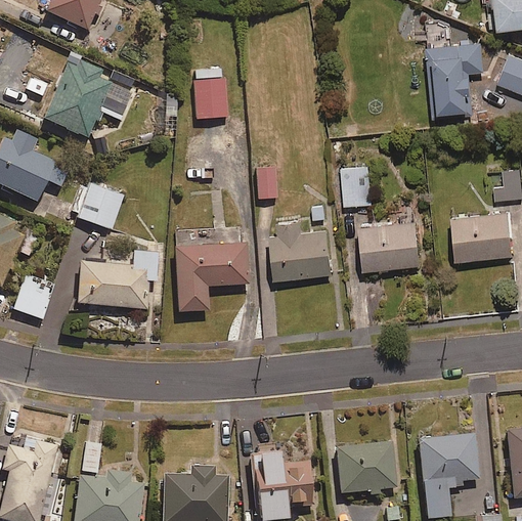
[(98,17),(104,6),(99,3),(100,0),(50,0),(46,9),(86,29),(94,14),(98,17)]
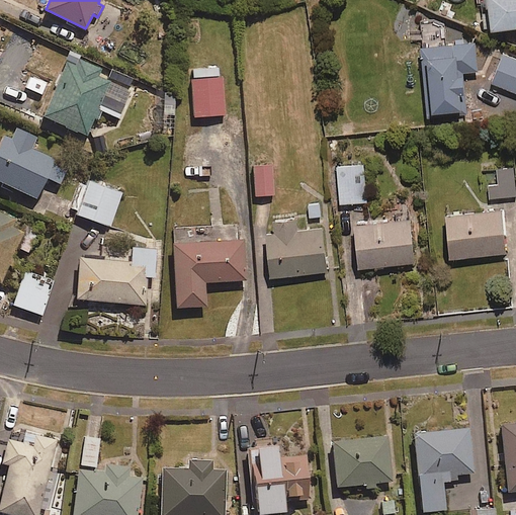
[(515,0),(491,0),(494,22),(515,20),(515,0)]
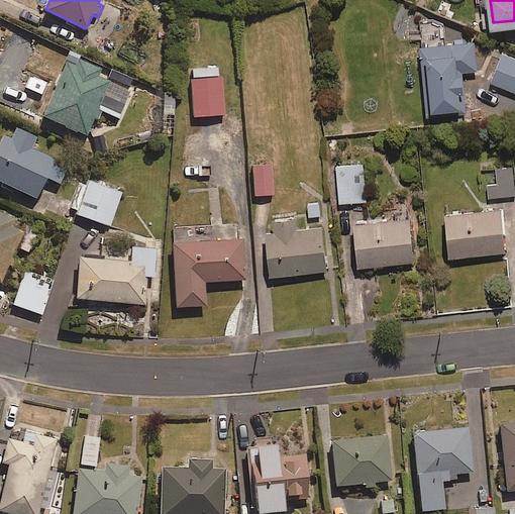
[(412,21),(413,44),(424,44),(427,116),(443,115),(443,105),(466,105),(464,71),(479,70),(477,42),(450,43),(449,20),(412,21)]
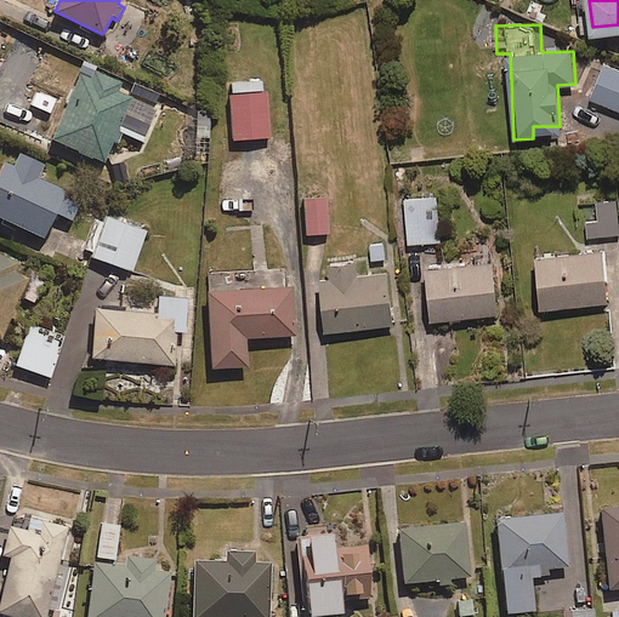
[(149,147),(166,112),(135,97),(119,90),(123,81),(85,63),(50,137),(104,163),(119,132),(149,147)]
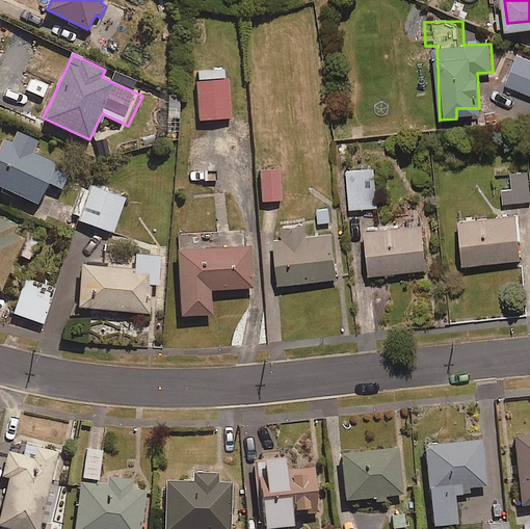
[(529,60),(519,56),(507,85),(529,94),(529,60)]
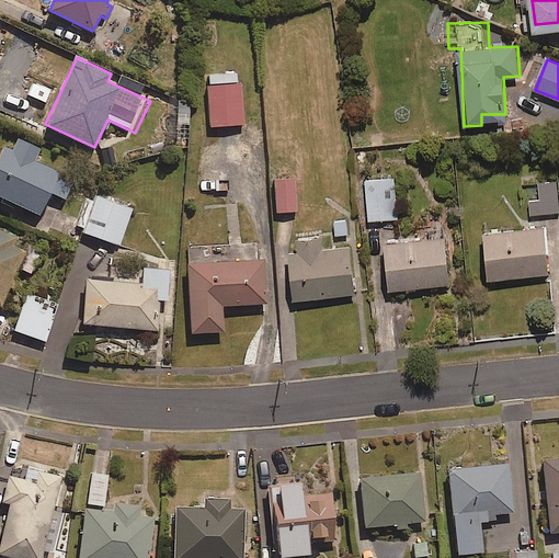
[(242,84),(237,84),(237,75),(209,76),(210,126),(243,126),(242,84)]
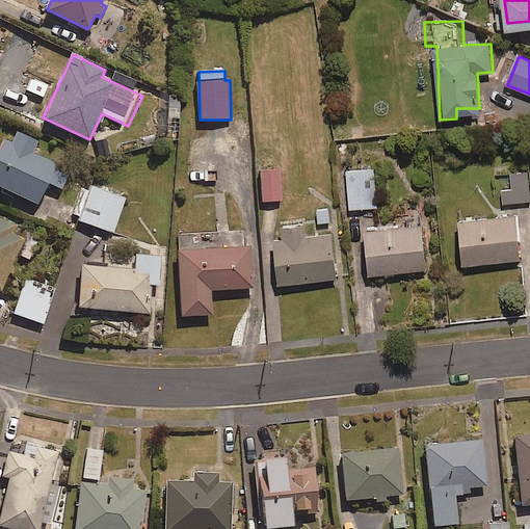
[(61,190),(68,176),(53,168),(56,163),(33,153),(38,140),(18,131),(11,142),(3,138),(0,143),(0,186),(36,204),(47,183),(61,190)]
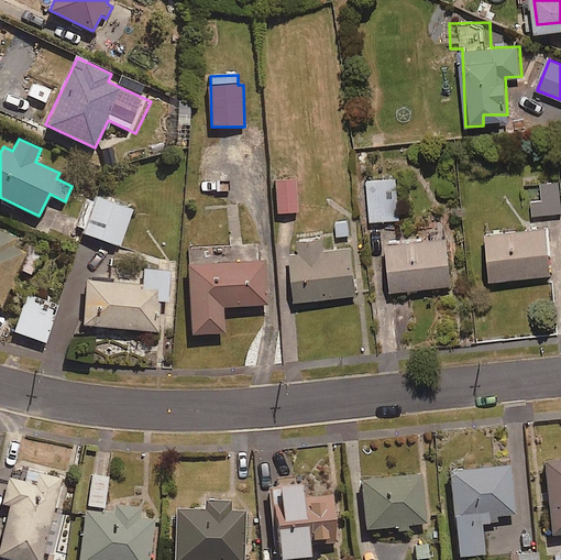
[(299,213),(297,180),(276,182),(277,215),(299,213)]
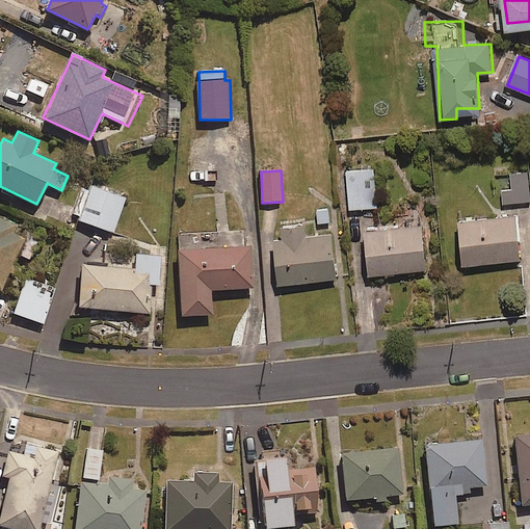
[(379,208),(377,170),(348,170),(350,209),(379,208)]
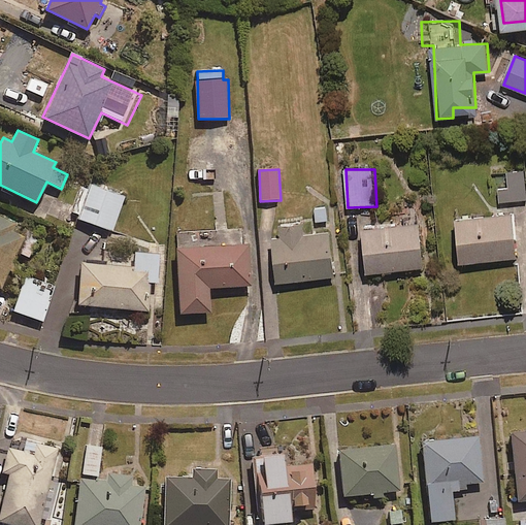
[(499,203),(525,200),(525,171),(496,173),(499,203)]
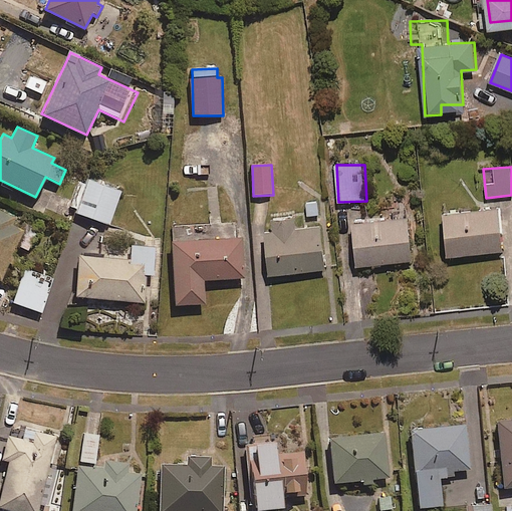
[(109,225),(122,194),(88,180),(75,211),(109,225)]
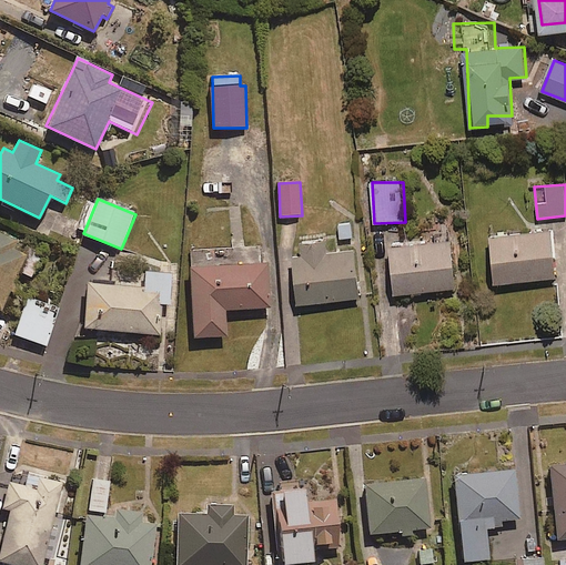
[(496,282),(557,276),(553,229),(492,234),(496,282)]
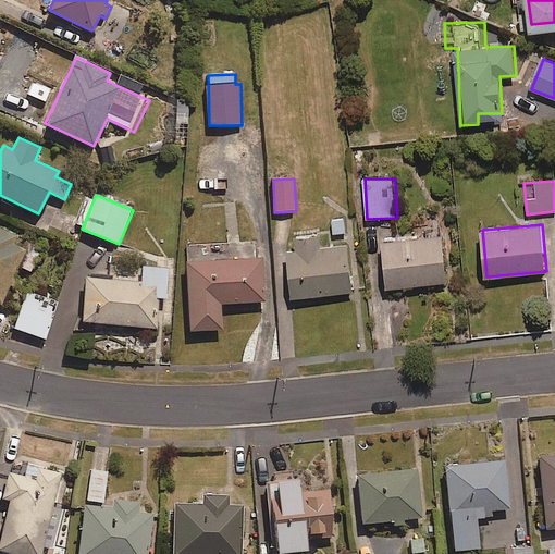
[(20,267),(32,273),(39,258),(13,245),(17,237),(0,228),(0,302),(2,303),(20,267)]
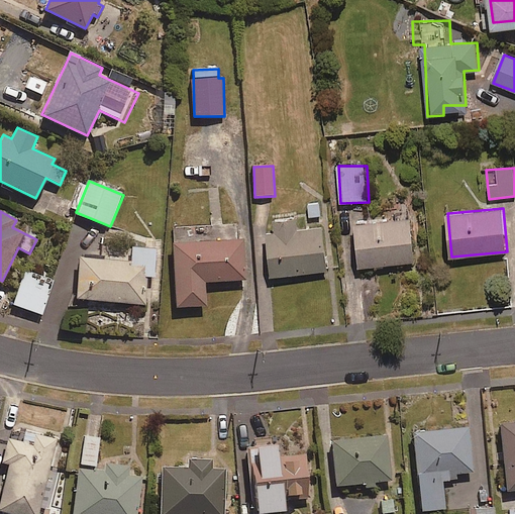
[(324,227),(298,229),(296,216),(272,218),(273,231),(269,231),(273,276),(328,271),(324,227)]
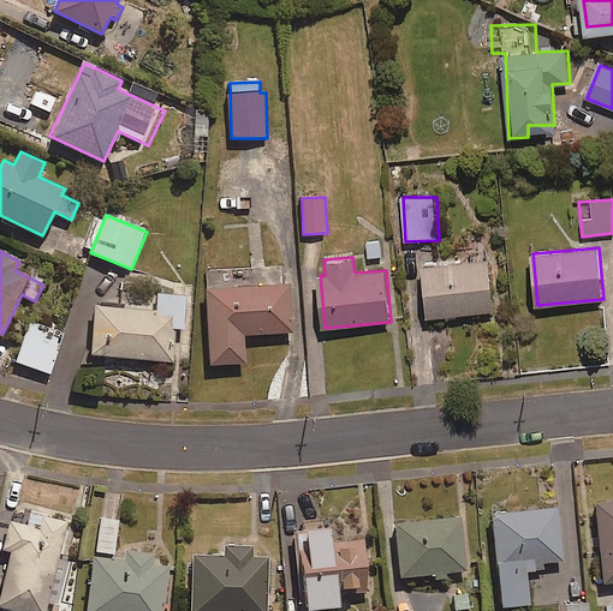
[(428,316),(494,310),(491,258),(424,263),(428,316)]
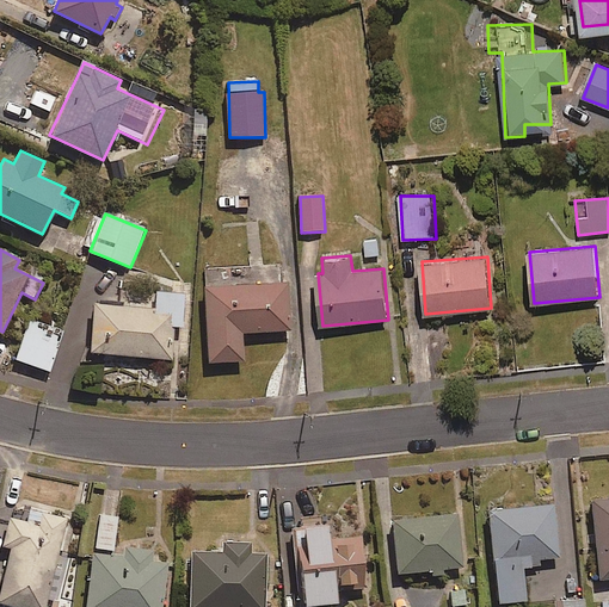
[(283,283),(283,267),(205,268),(209,363),(244,360),(243,333),(291,330),(289,283),(283,283)]
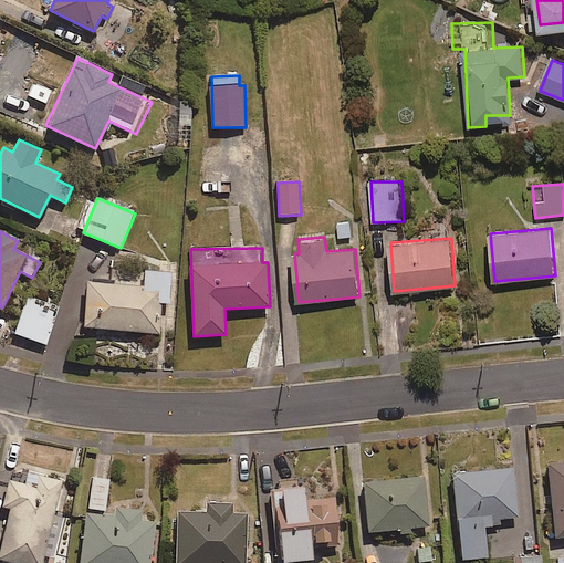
[(168,303),(171,272),(145,270),(144,287),(87,281),(83,326),(159,333),(162,302),(168,303)]
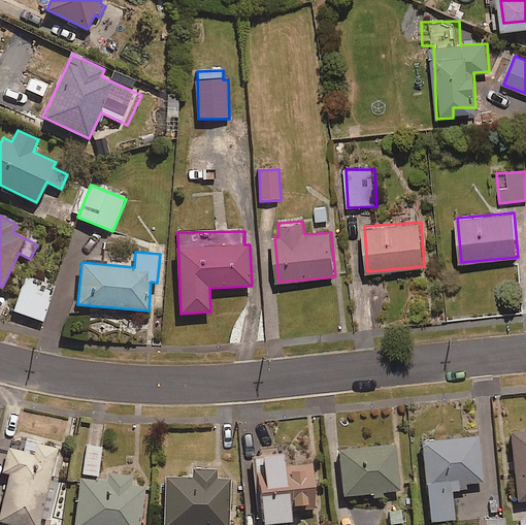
[(43,323),(55,289),(26,279),(13,312),(43,323)]
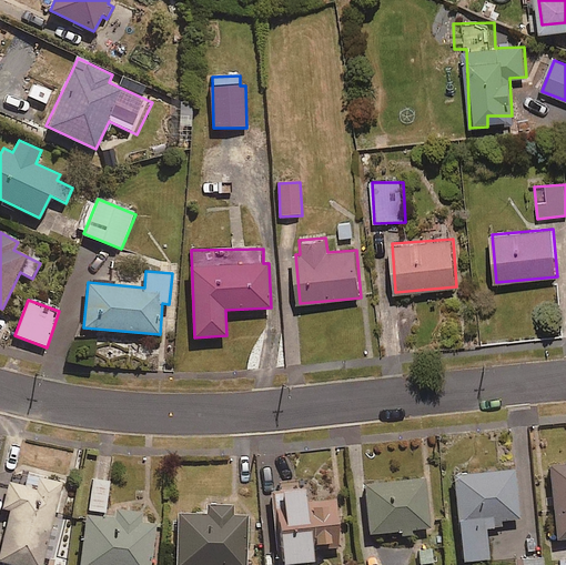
[(558,538),(565,537),(565,464),(553,465),(558,538)]
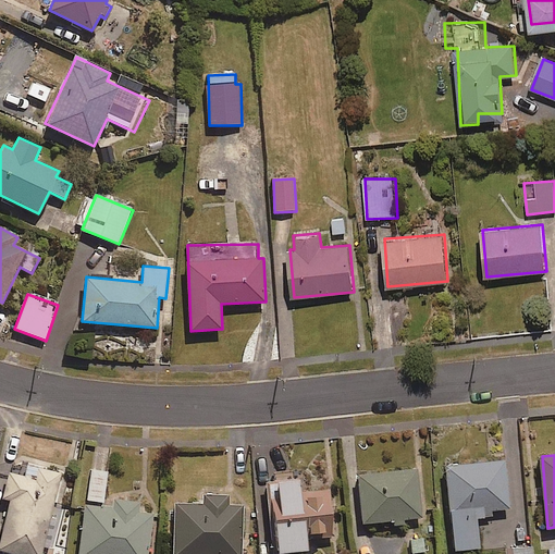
[(105,504),(111,457),(94,456),(88,502),(105,504)]
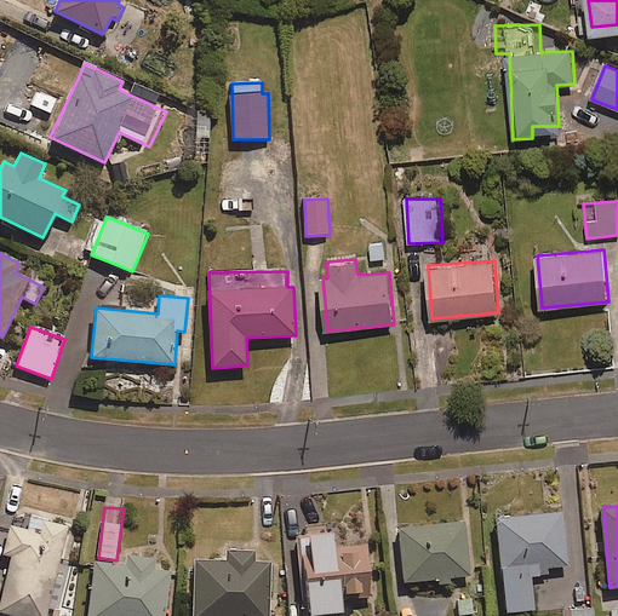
[(531,575),(550,574),(549,568),(567,565),(564,512),(497,518),(504,611),(533,609),(531,575)]
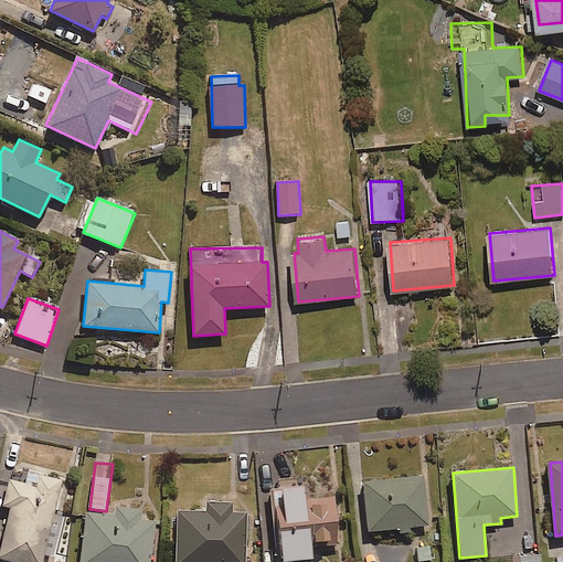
[(51,527),(60,480),(27,474),(25,481),(9,478),(3,504),(9,505),(0,548),(0,558),(18,561),(43,561),(44,555),(52,557),(59,528),(51,527)]
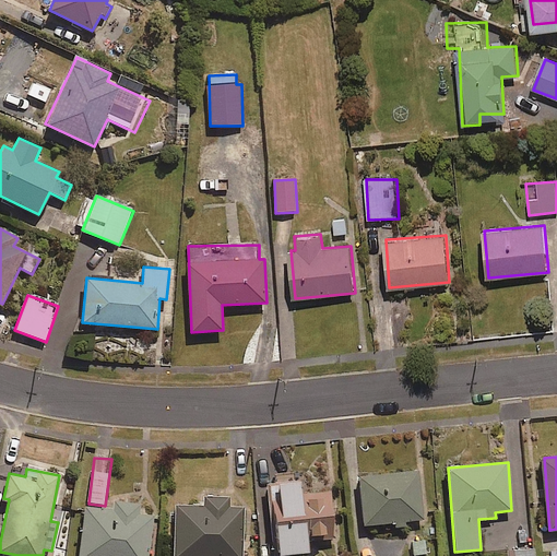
[(371,535),(389,534),(389,531),(409,529),(407,522),(424,521),(419,471),(359,476),(364,525),(370,525),(371,535)]
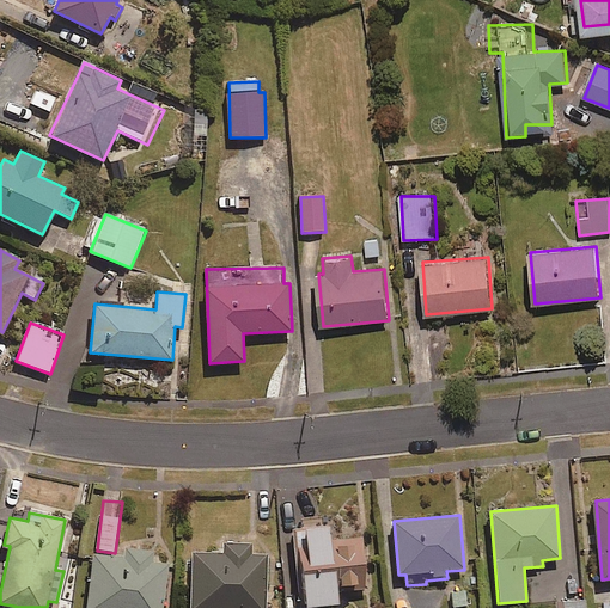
[(333,542),(331,524),(299,527),(303,572),(304,602),(336,601),(335,583),(364,581),(361,541),(333,542)]
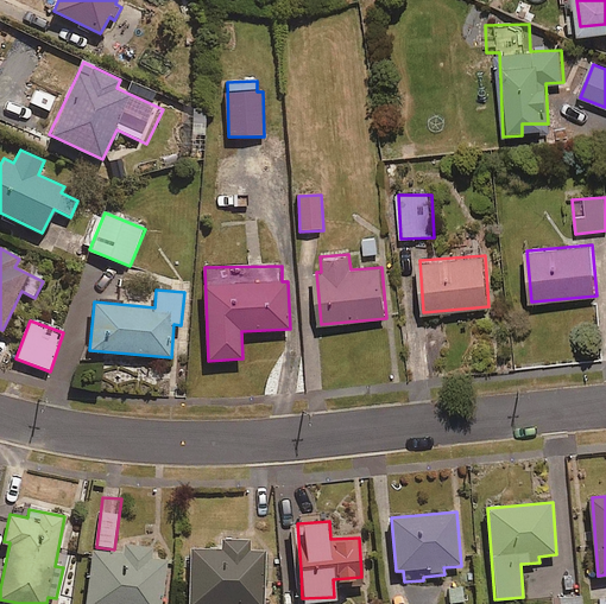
[(247,551),(248,542),(221,541),(221,550),(190,548),(188,603),(264,603),(266,552),(247,551)]
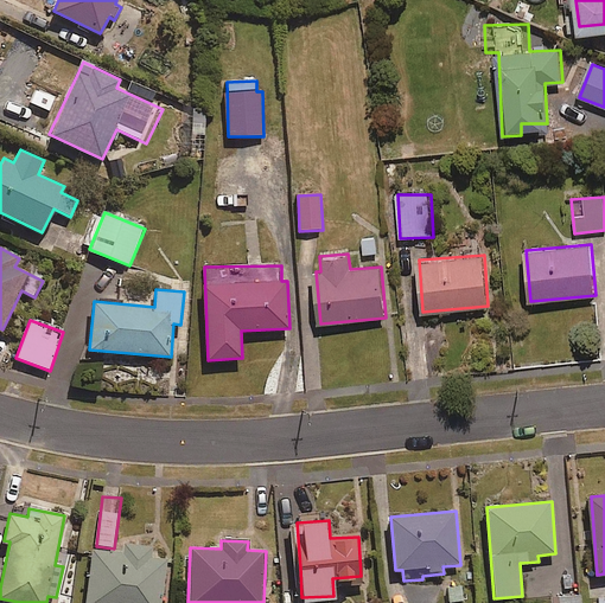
[(155,549),(123,545),(122,555),(93,551),(84,602),(160,602),(167,560),(154,558),(155,549)]
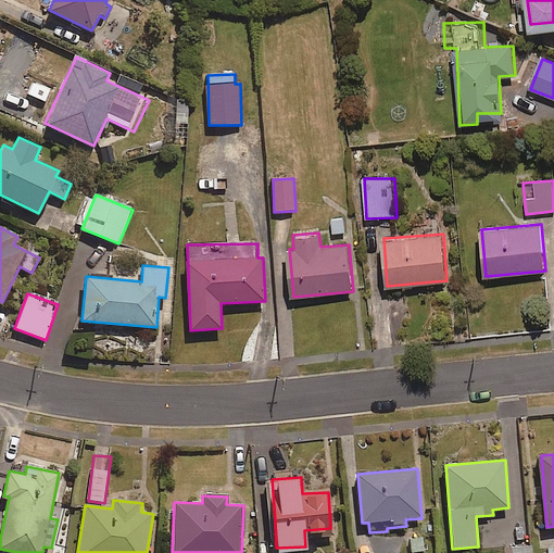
[(404,536),(404,552),(427,552),(426,540),(437,540),(436,526),(415,527),(416,536),(404,536)]
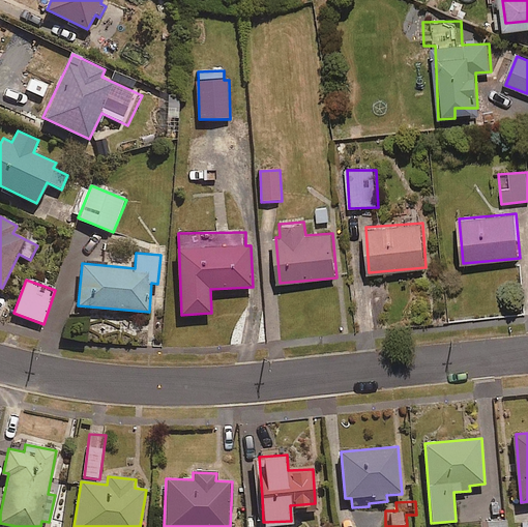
[(527,510),(514,511),(514,526),(527,526),(527,510)]
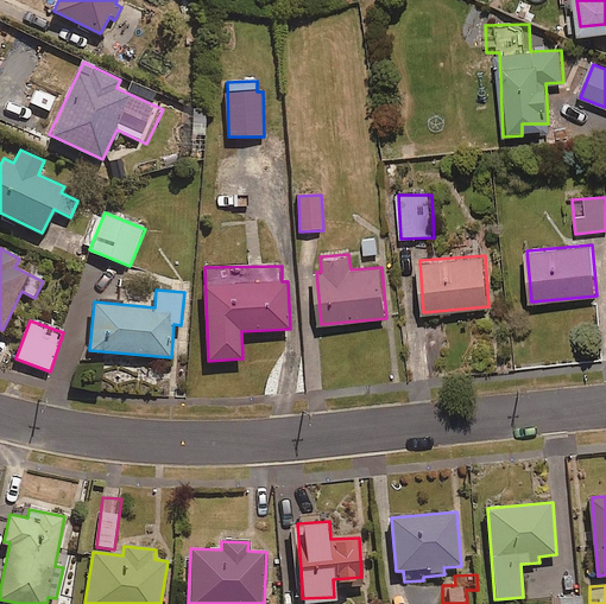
All buildings are outlined.
